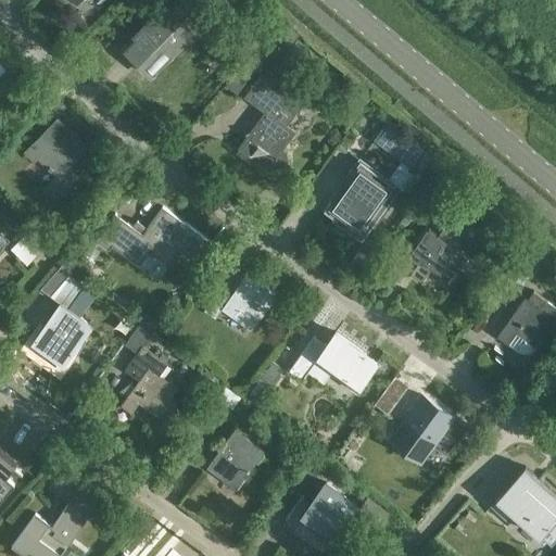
[(167,9),(125,50),(151,76),(193,34),(167,9)]
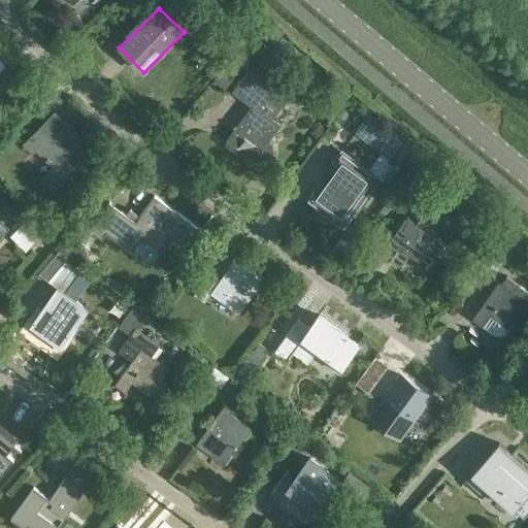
[(255,52),(267,38),(258,30),(245,43),(255,52)]
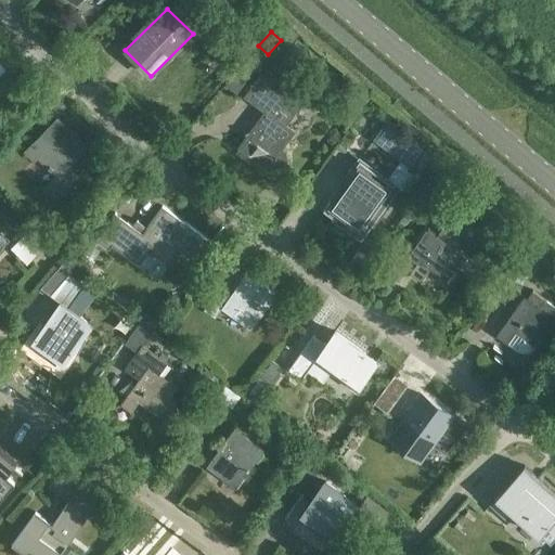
[(285,151),(282,149),(296,131),(286,124),(302,102),(261,72),(243,97),(262,111),(262,113),(236,147),(248,156),(267,168),(287,165),(285,151)]
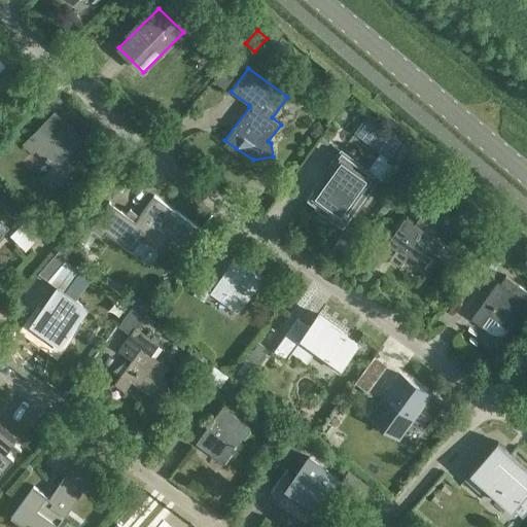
[(352,127),(362,110),(352,104),(342,120),(352,127)]
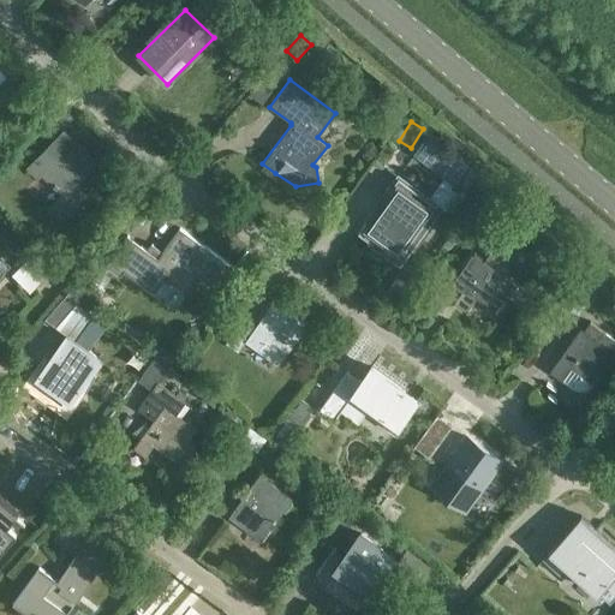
[(429,130),(412,154),(443,175),(466,192),(469,195),(483,175),(470,166),(472,161),(429,130)]
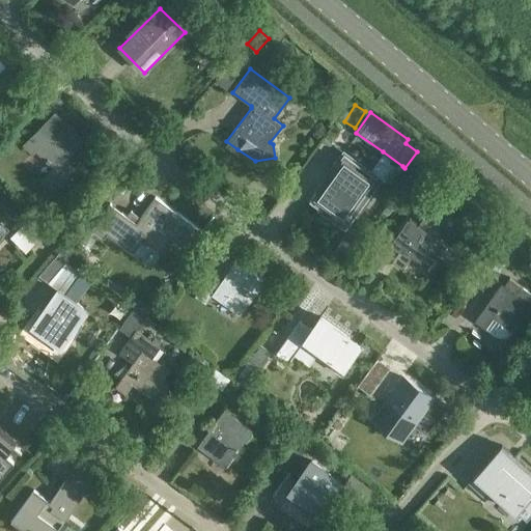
[(24,145),(31,152),(35,149),(53,167),(43,178),(52,188),(72,169),(63,160),(81,142),(54,115),(24,145)]
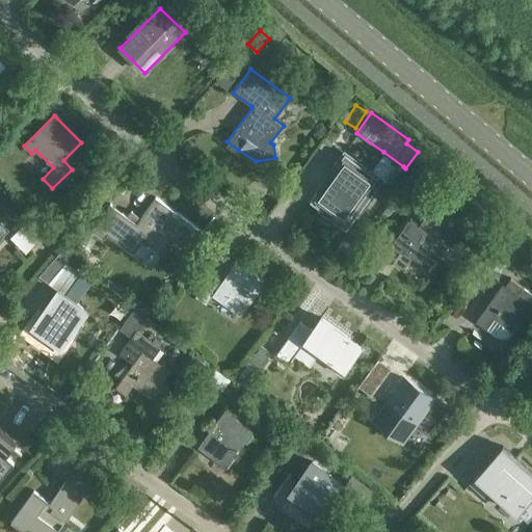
[(345,154),(310,202),(321,210),(329,198),(347,212),(366,185),(352,176),(360,165),(345,154)]
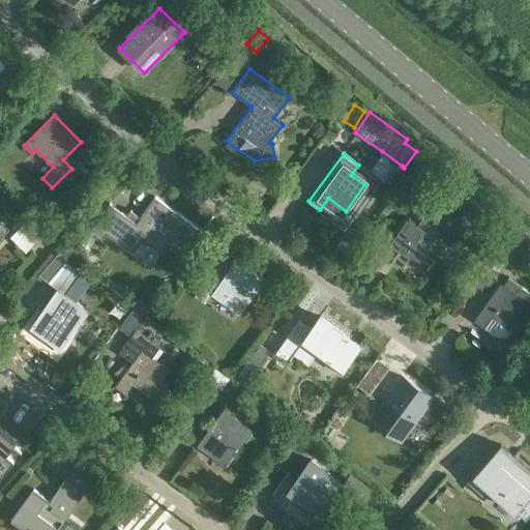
[(110,203),(91,228),(104,237),(107,233),(133,252),(142,238),(159,251),(171,235),(187,247),(201,230),(154,196),(140,216),(130,209),(126,215),(110,203)]
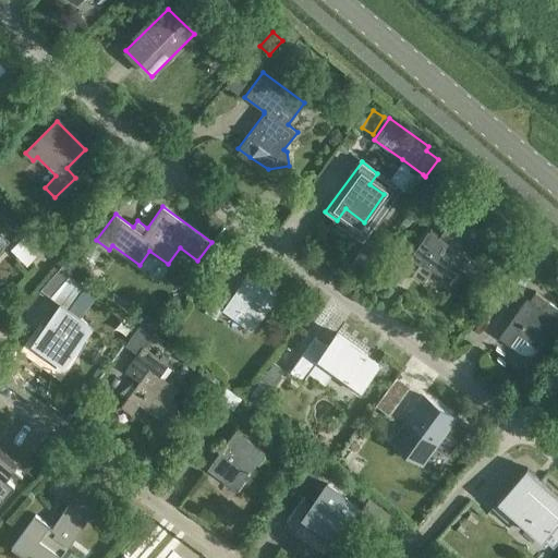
[(457,246),(464,235),(476,244),(484,233),(456,214),(439,235),(431,229),(427,229),(414,247),(414,251),(424,257),(412,274),(424,282),(432,271),(450,284),(462,269),(468,274),(476,263),(470,258),(471,257),(457,246)]
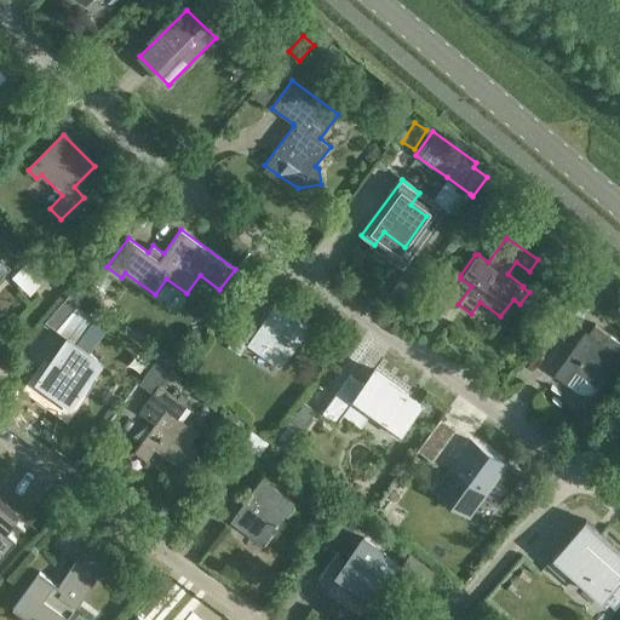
[(26,264),(13,277),(29,293),(42,281),(26,264)]
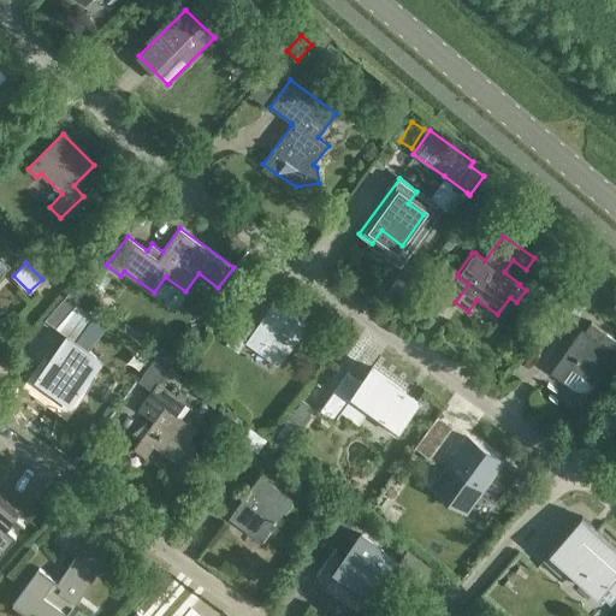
[(580,314),(602,284),(587,272),(564,303),(580,314)]
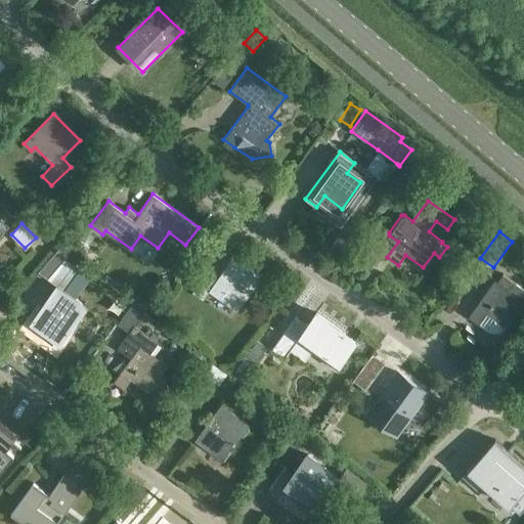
[(215,280),(206,273),(192,292),(203,299),(209,291),(236,311),(263,275),(234,254),(215,280)]
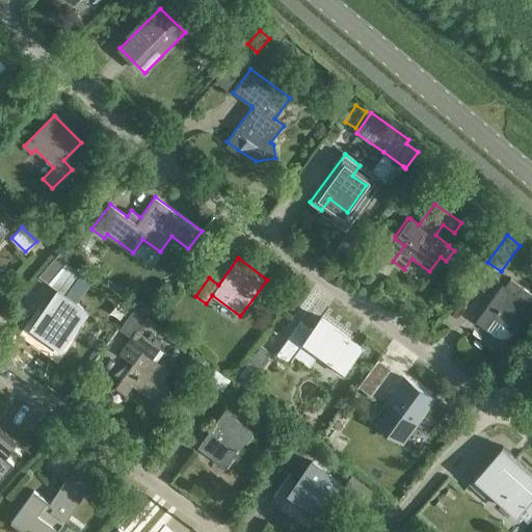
[(42,335),(45,329),(62,343),(86,311),(67,296),(82,275),(63,262),(48,283),(58,290),(30,326),(42,335)]
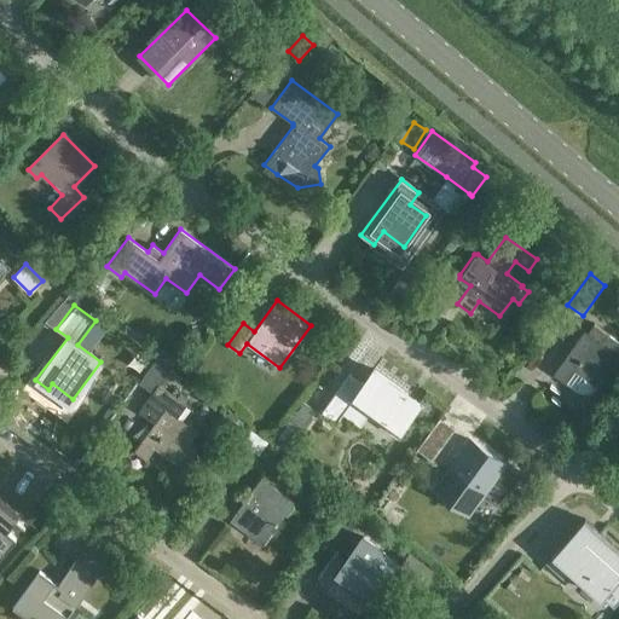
[(594,389),(596,386),(618,353),(618,342),(594,324),(588,333),(584,330),(553,374),(566,383),(577,391),(583,393),(589,392),(594,389)]
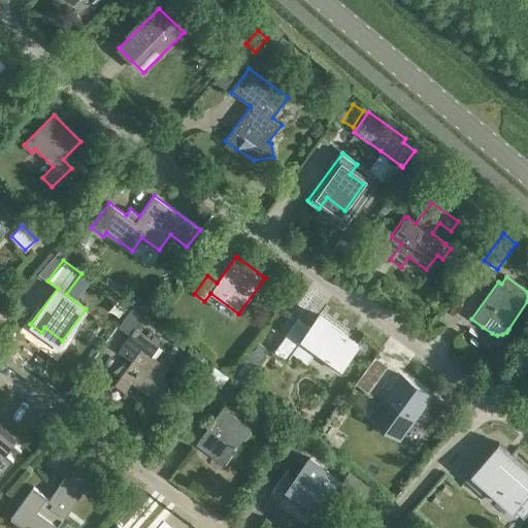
[(434,295),(441,301),(448,294),(440,287),(434,295)]
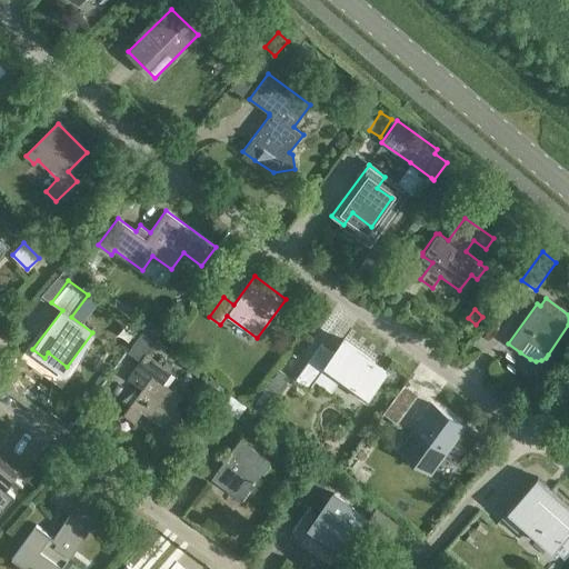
[(385,370),(373,362),(342,339),(333,352),(320,343),(295,379),(308,389),(315,380),(330,391),(339,379),(363,398),(385,370)]
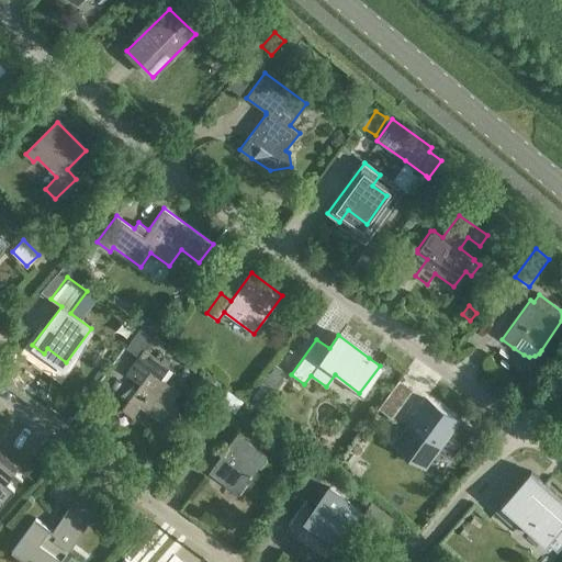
[(176,403),(172,401),(179,392),(160,378),(168,367),(143,348),(125,373),(139,383),(121,408),(132,417),(141,406),(159,419),(161,416),(165,418),(178,416),(176,403)]
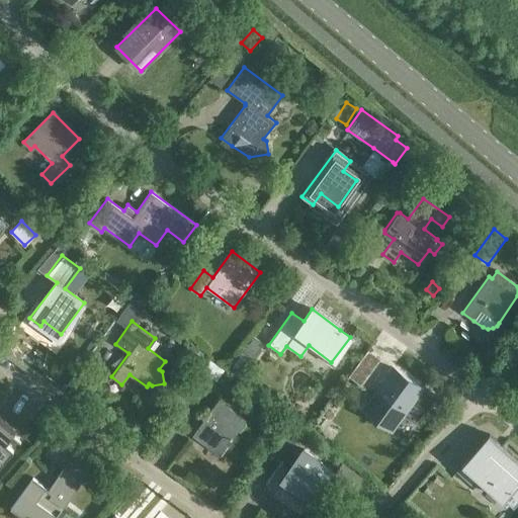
[(253,359),(263,343),(253,336),(242,352),(253,359)]
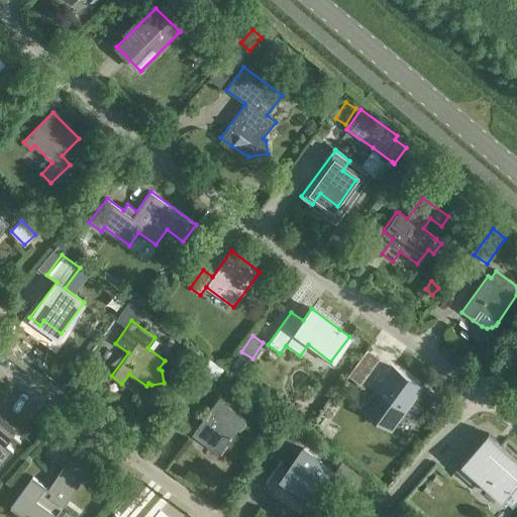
[(222,357),(226,347),(214,342),(210,352),(222,357)]
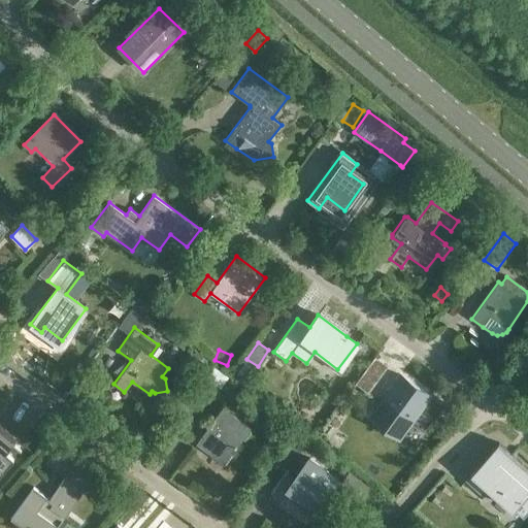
[(179,363),(193,381),(206,370),(194,353),(179,363)]
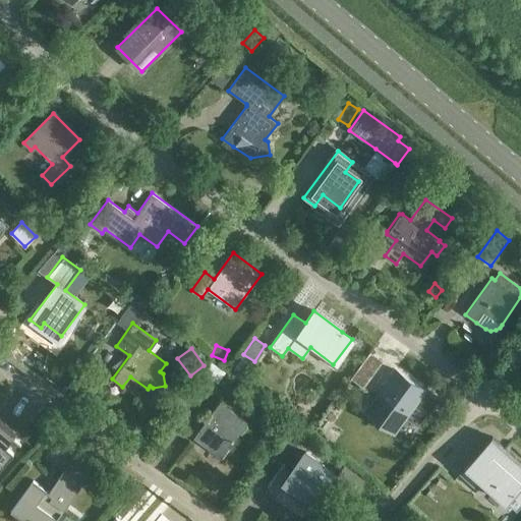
[(382,360),(370,352),(356,371),(367,380),(382,360)]
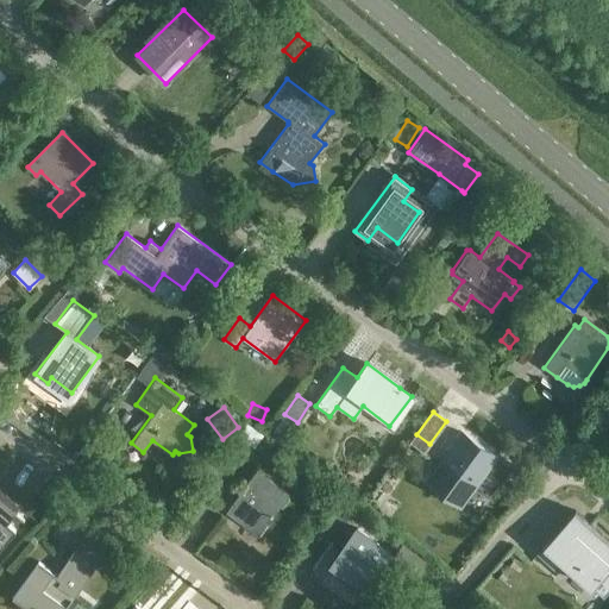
[(255,447),(261,439),(264,434),(246,422),(237,435),(255,447)]
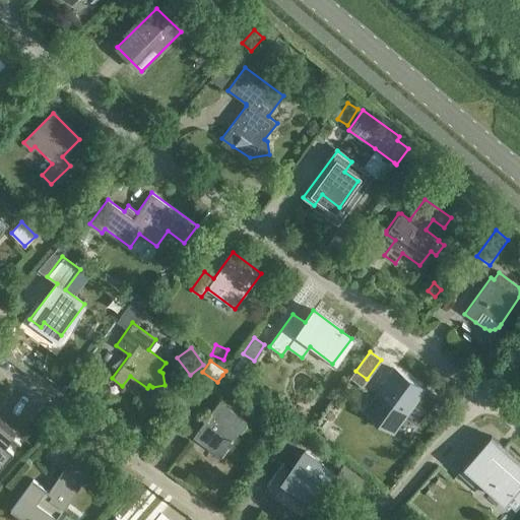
[(395,369),(368,404),(365,407),(393,428),(403,415),(414,401),(424,408),(432,396),(395,369)]
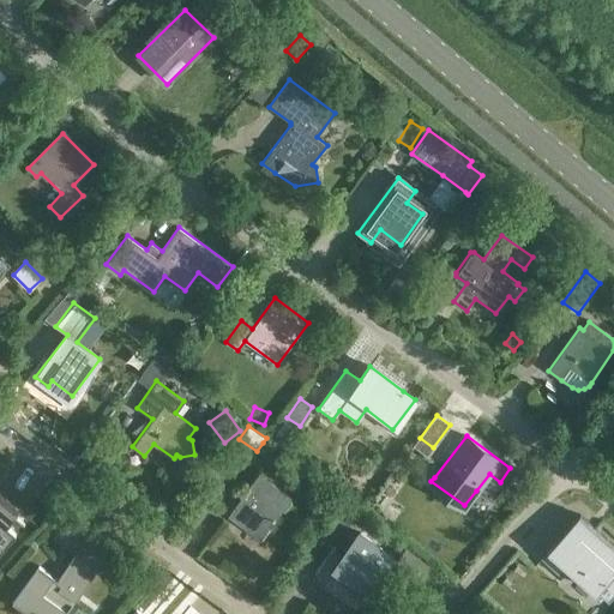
[(215,468),(206,480),(216,487),(224,476),(215,468)]
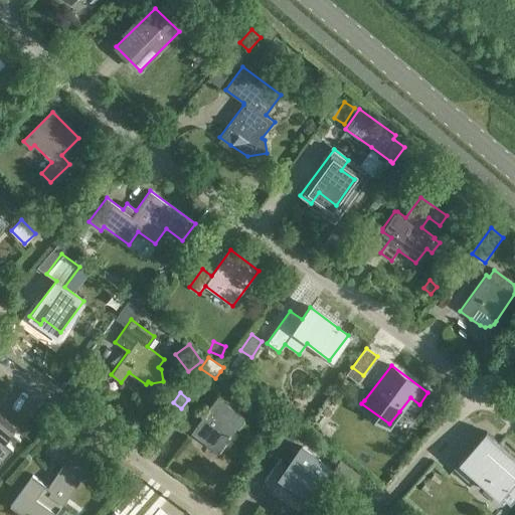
[(244,417),(216,396),(190,433),(218,453),(244,417)]
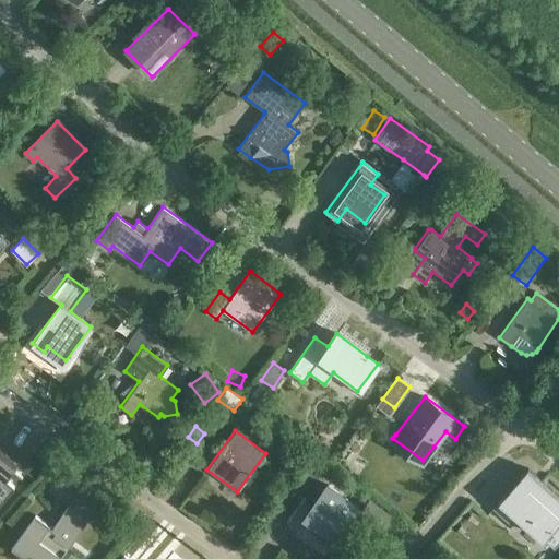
[(0,502),(13,487),(6,480),(13,472),(21,478),(21,477),(14,471),(0,459),(0,502)]
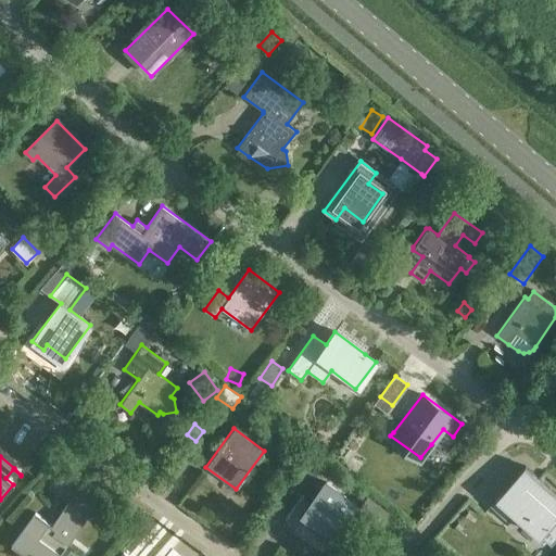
[(555,493),(525,466),(490,504),(505,518),(513,510),(541,535),(550,526),(555,531),(555,493)]
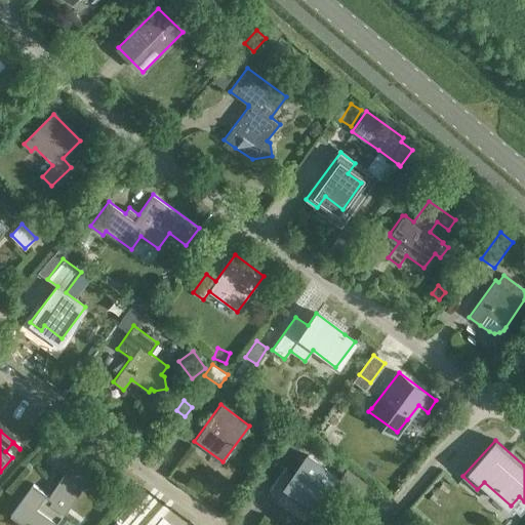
[(309,514),(330,484),(335,477),(308,456),(292,476),(285,471),(286,469),(285,468),(269,490),(270,490),(272,488),(280,493),(276,499),(275,498),(274,499),(289,511),(289,510),(288,509),(295,498),(311,510),(308,513),(309,514)]
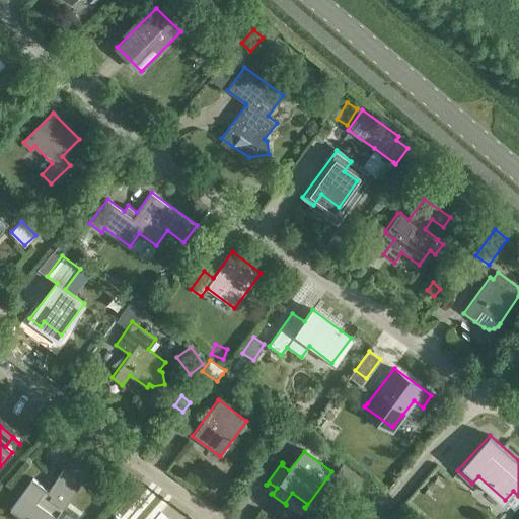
[(53,518),(78,486),(90,468),(73,456),(61,472),(47,491),(31,478),(8,509),(21,518),(53,518)]
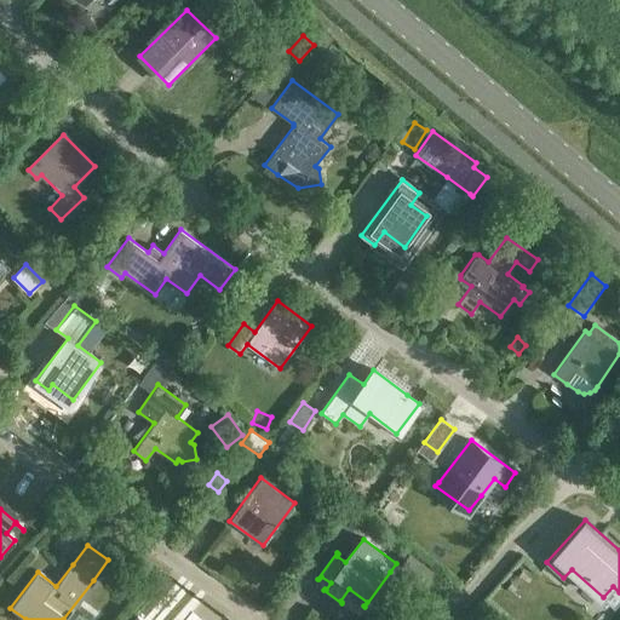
[(409,552),(386,583),(412,601),(435,570),(409,552)]
